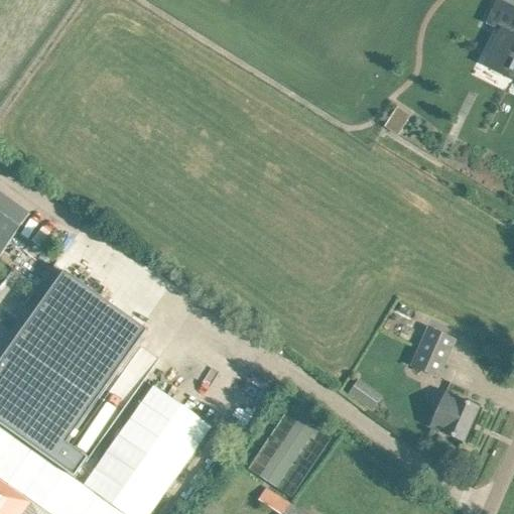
[(513,6),(500,0),(494,0),(484,21),(505,32),(491,60),(512,71),(508,77),(513,79),(513,6)]
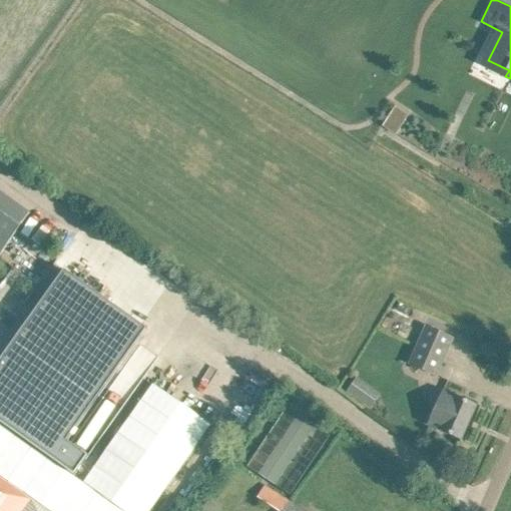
[(406,113),(393,104),(384,117),(398,126),(406,113)]
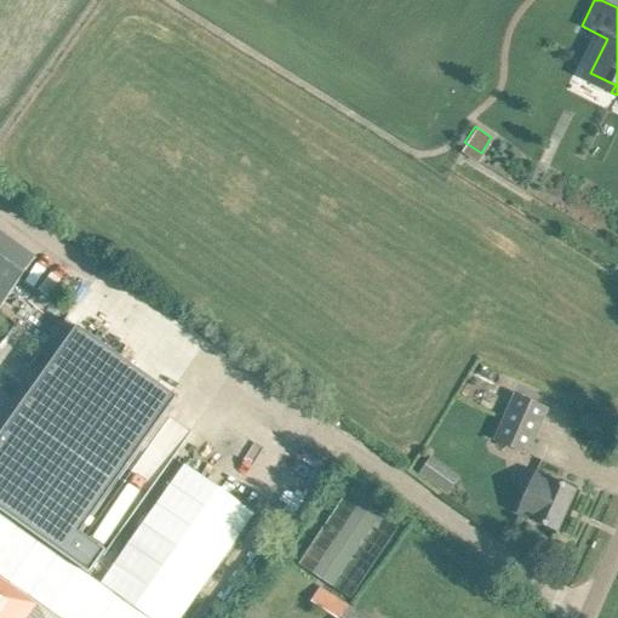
[(75,324),(0,428),(0,511),(86,573),(103,550),(78,532),(175,395),(75,324)]
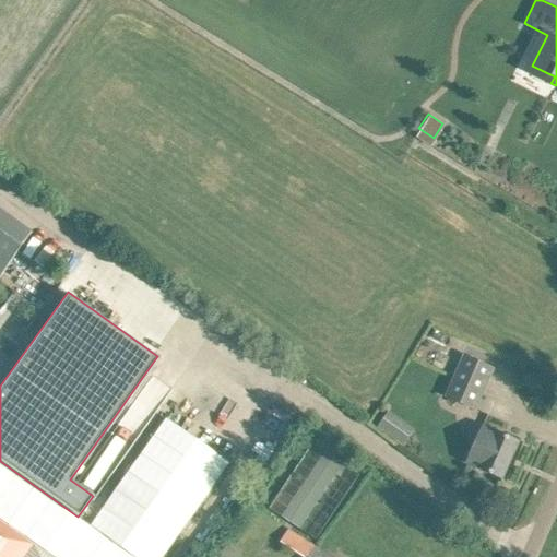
[(461,355),(443,394),(474,407),(492,368),(461,355)]
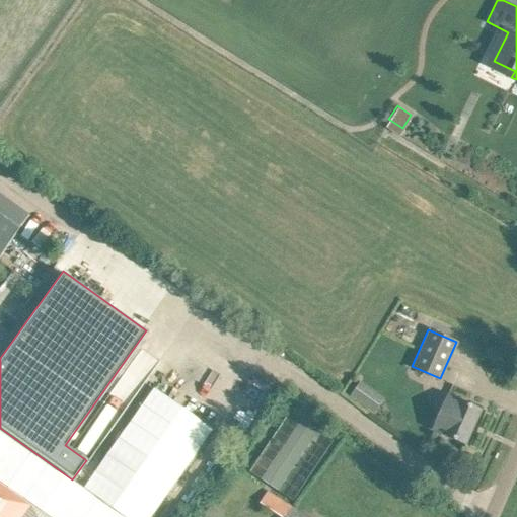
[(357,388),(350,397),(362,405),(368,396),(357,388)]
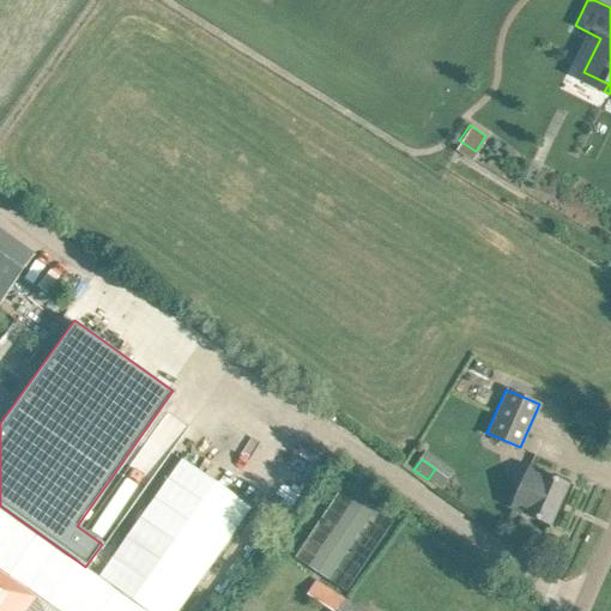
[(567,483),(545,473),(530,467),(526,466),(509,507),(522,513),(549,524),(567,483)]
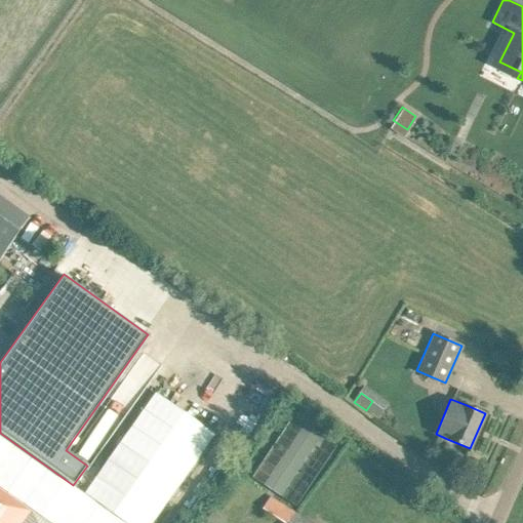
[(0,522),(48,522),(0,488),(0,522)]
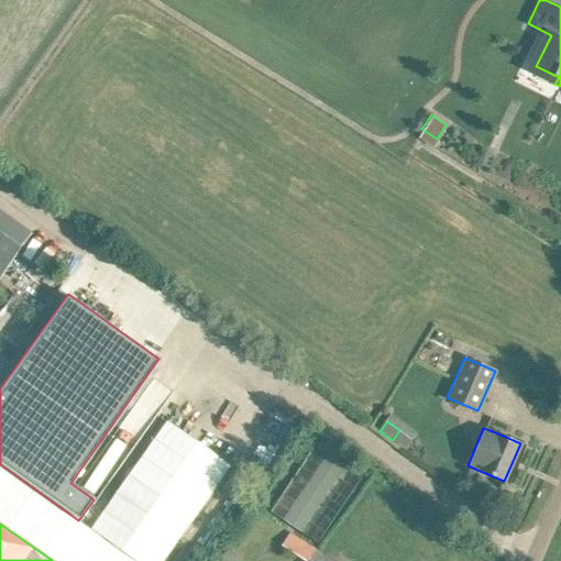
[(333,560),(289,531),(281,543),(306,560),(333,560)]
